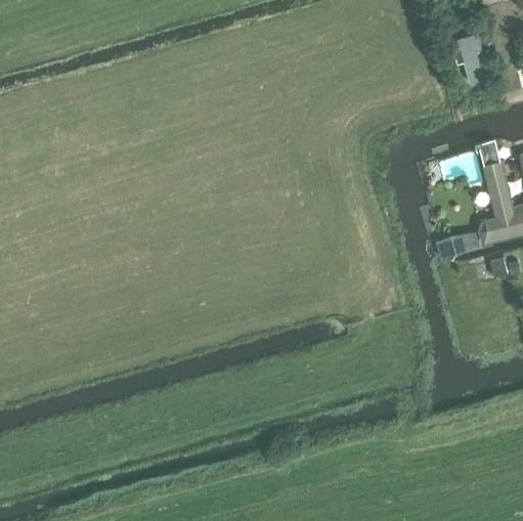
[(492,80),(478,33),(455,40),(458,49),(450,52),(455,66),(463,63),(470,87),(492,80)]
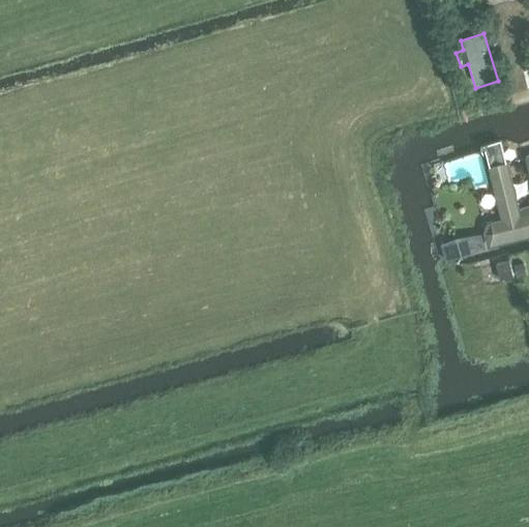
[(500,141),(482,146),(483,148),(486,157),(503,152),(500,142),(500,141)]
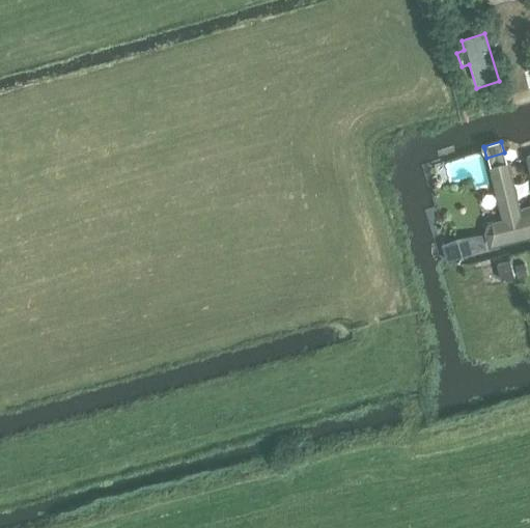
[(484,235),(487,249),(529,238),(529,205),(522,207),(520,211),(508,163),(489,169),(502,220),(489,224),(486,227),(484,232),(484,235)]
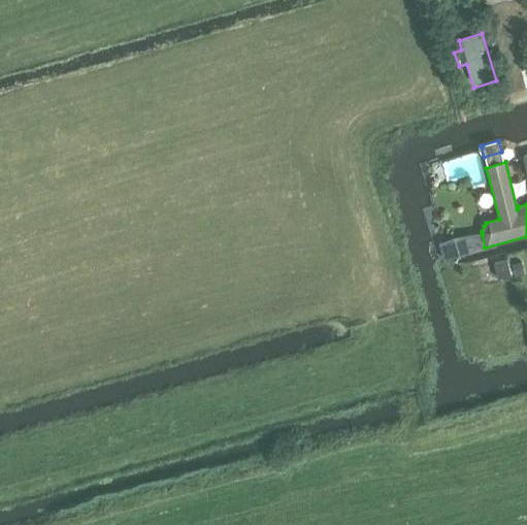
[(442,261),(483,249),(479,234),(438,245),(442,261)]
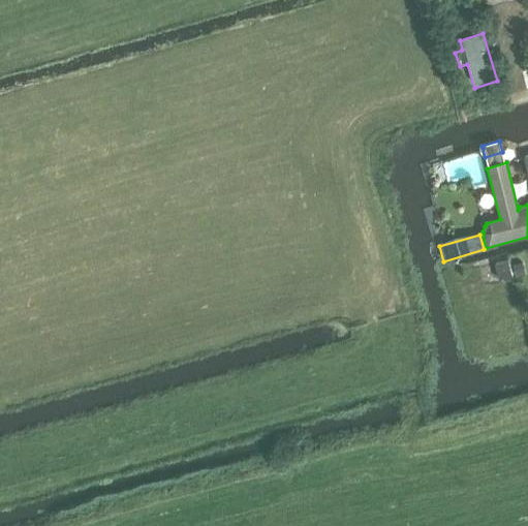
[(508,261),(494,265),(498,282),(513,279),(508,261)]
